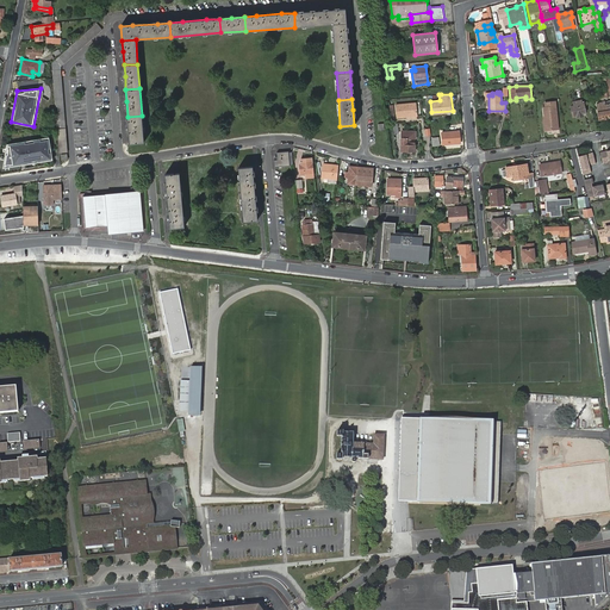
[(570,106),(572,117),(576,116),(576,118),(583,116),(582,113),(585,112),(583,104),(580,104),(580,100),(572,103),(572,106),(570,106)]
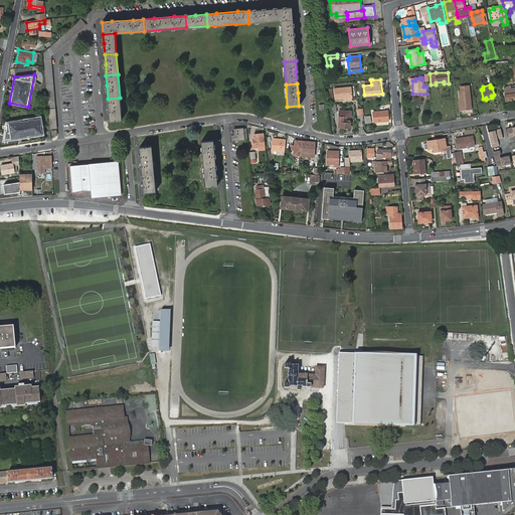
[(459,92),(460,102),(461,101),(462,111),(471,110),(469,86),(460,88),(460,92),(459,92)]
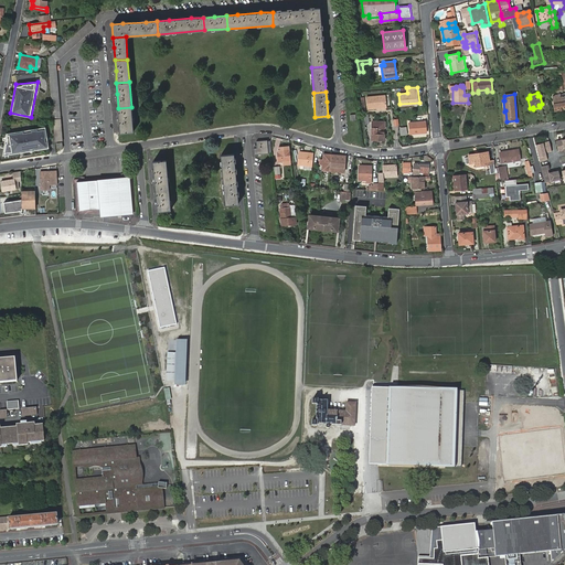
[(376,108),(385,107),(384,95),(366,97),(366,108),(376,108)]
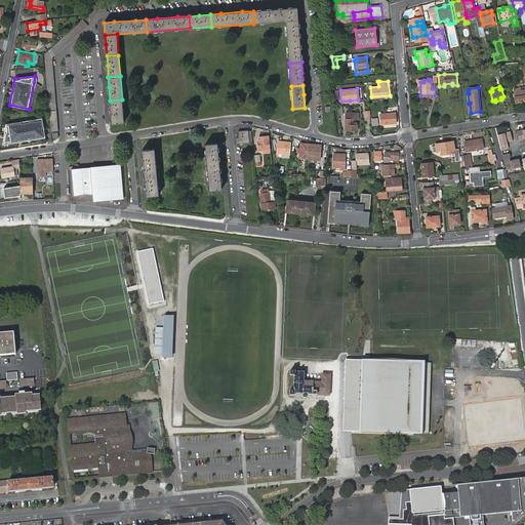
[(518,89),(517,88),(513,89),(515,96),(514,96),(516,103),(518,103),(524,102),(524,101),(524,89),(520,91),(520,90),(519,90),(518,89)]
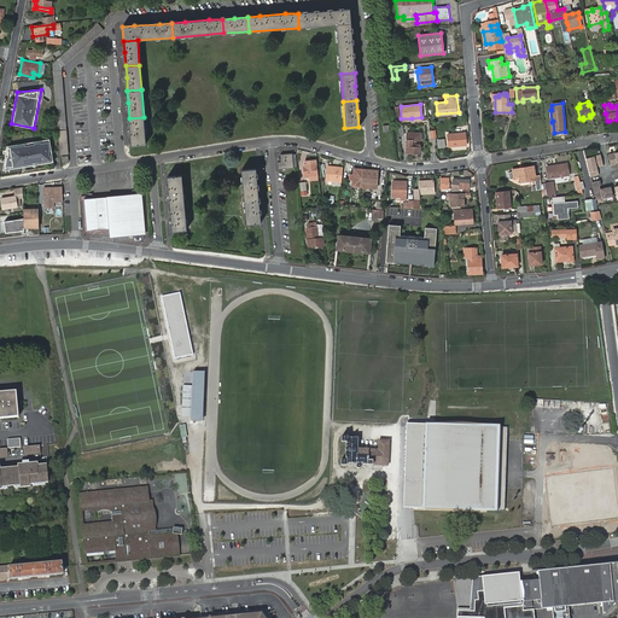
[(144,117),(129,118),(130,128),(132,145),(145,144),(144,117)]
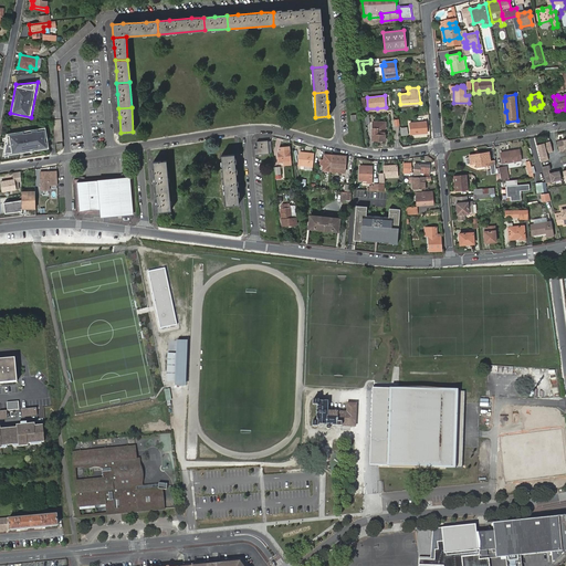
[(385,122),(373,121),(371,140),(385,140),(385,134),(385,132),(379,132),(379,128),(385,128),(385,122)]
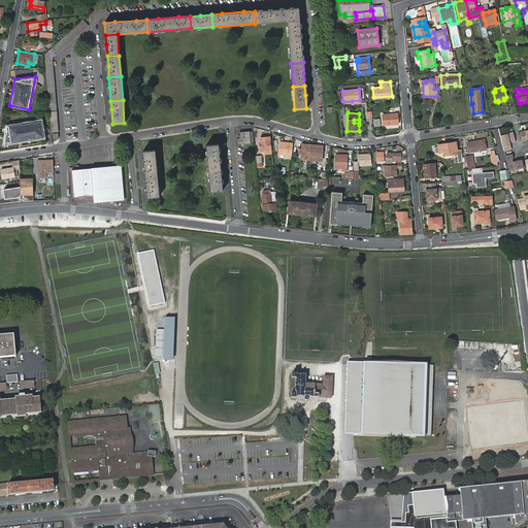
[(397,112),(382,113),(383,125),(398,124),(397,112)]
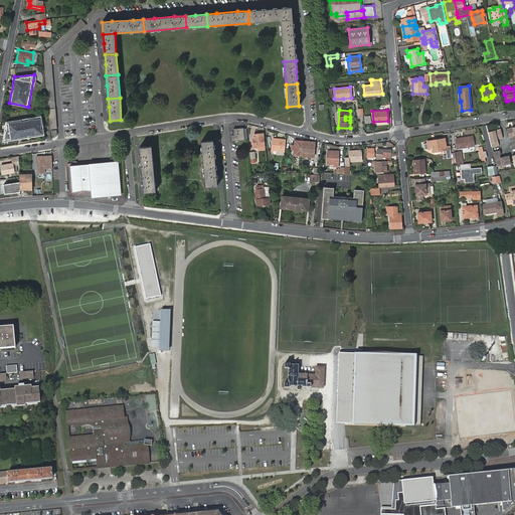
[(41,116),(5,122),(3,142),(44,136),(41,116)]
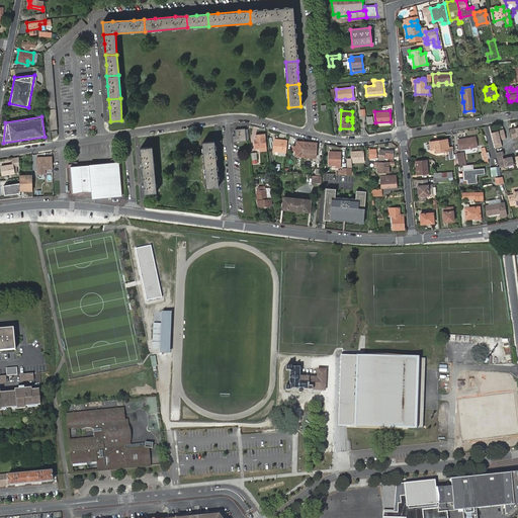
[(517,126),(509,130),(511,139),(515,139),(514,137),(516,137),(517,143),(517,126)]
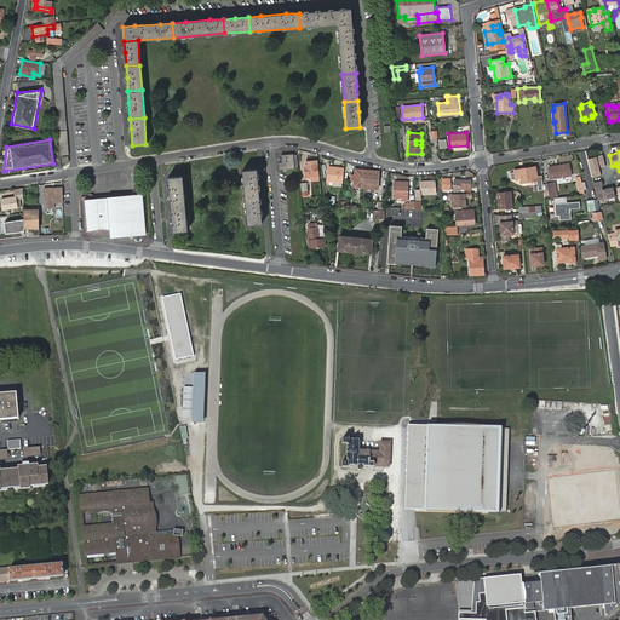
[(603,154),(586,158),(592,177),(601,174),(598,166),(601,166),(602,167),(606,166),(603,154)]
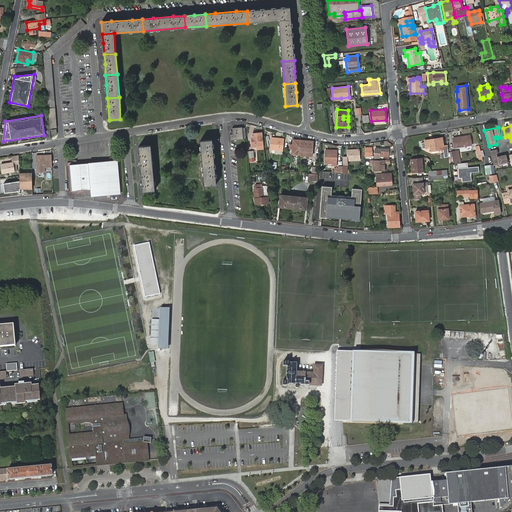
[(233,136),(231,136),(231,142),(246,140),(245,128),(233,130),(233,136)]
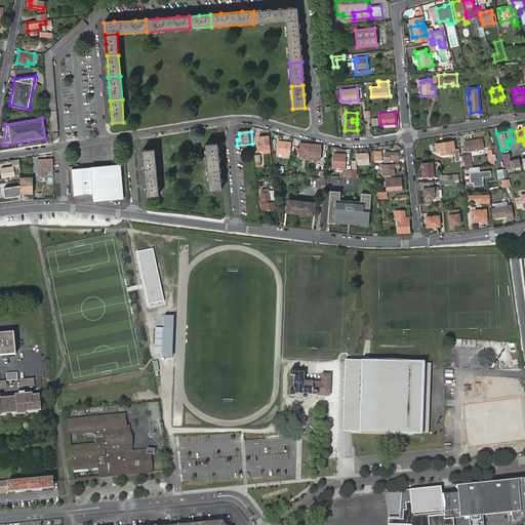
[(270,149),(269,135),(258,136),(257,142),(258,151),(263,150),(270,149)]
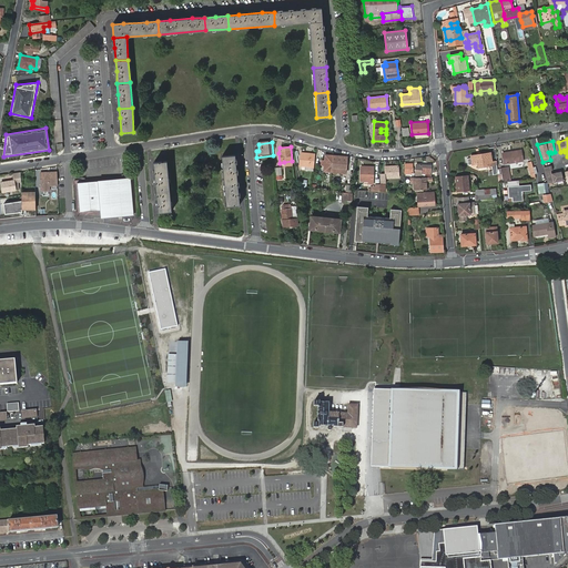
[(501,153),(504,164),(523,161),(520,150),(501,153)]
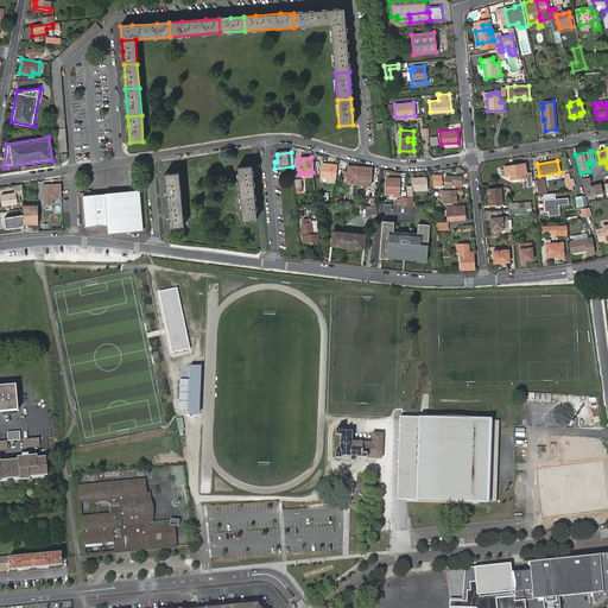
[(336,184),(339,165),(323,164),(322,178),(327,179),(327,183),(336,184)]
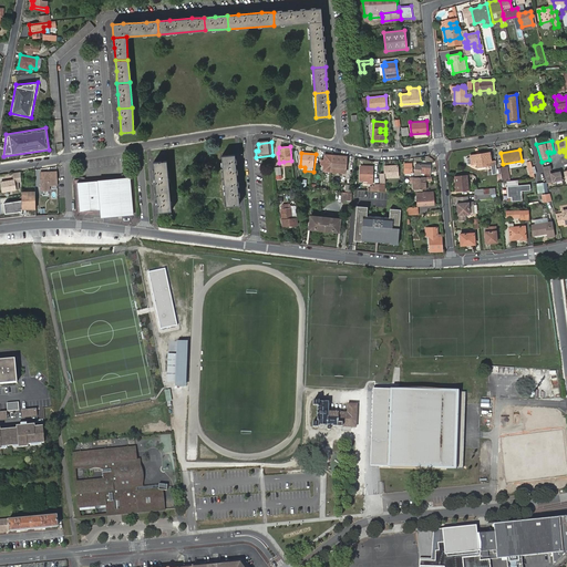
[(470,158),(471,165),(477,164),(477,168),(492,165),(492,171),(488,171),(490,175),(497,175),(496,162),(491,162),(490,153),(480,155),(481,156),(470,158)]
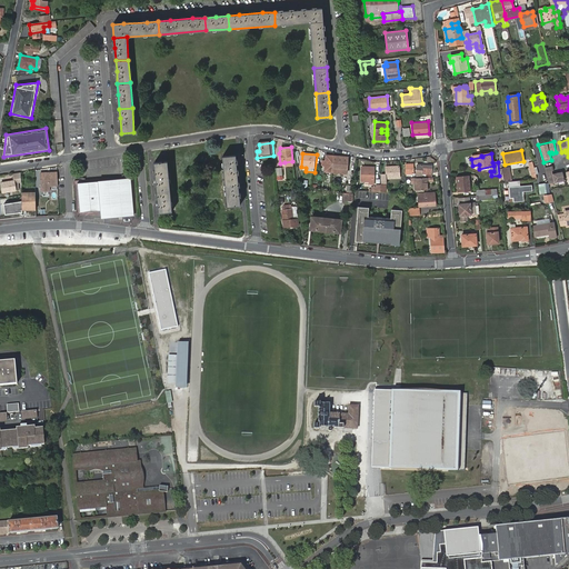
[(337,169),(346,170),(348,158),(326,155),(325,161),(322,161),(321,166),(325,166),(325,171),(336,172),(337,169)]
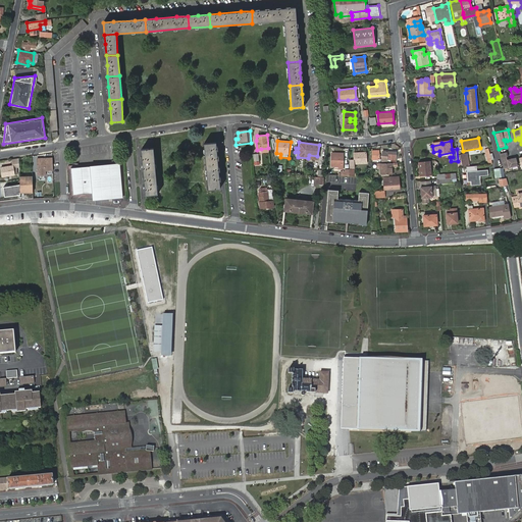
[(206,167),(218,166),(217,155),(216,143),(204,144),(206,167)]
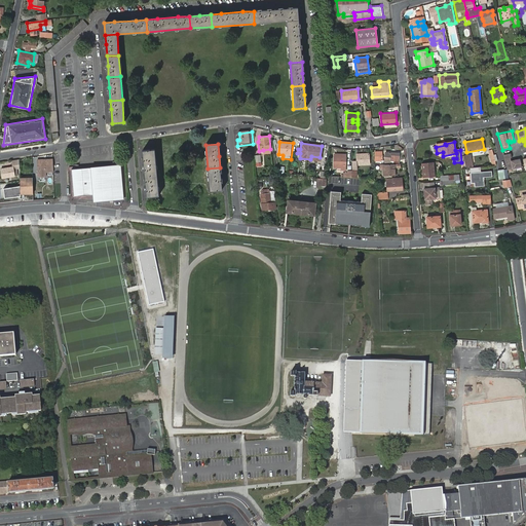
[(145,174),(156,173),(154,150),(143,151),(144,162),(145,174)]
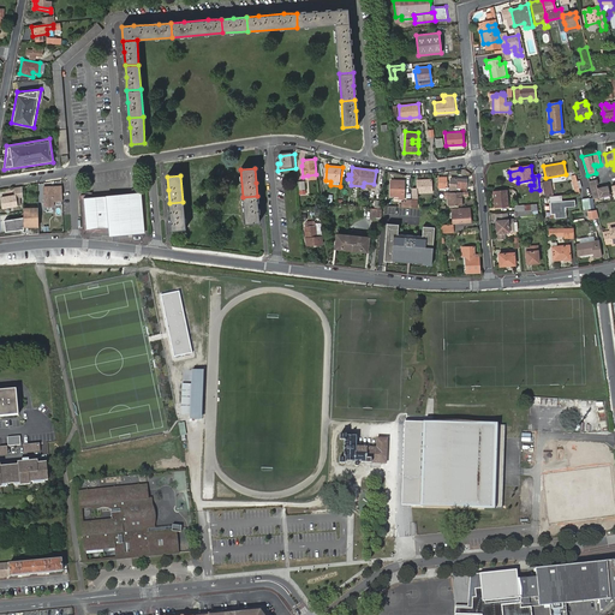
[(451,178),(449,187),(455,189),(457,186),(465,187),(466,179),(451,178)]
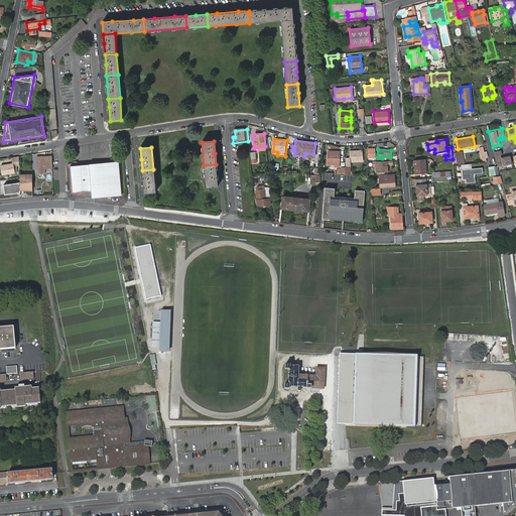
[(501,150),(494,151),(498,166),(512,163),(510,155),(501,157),(501,154),(502,154),(501,150)]
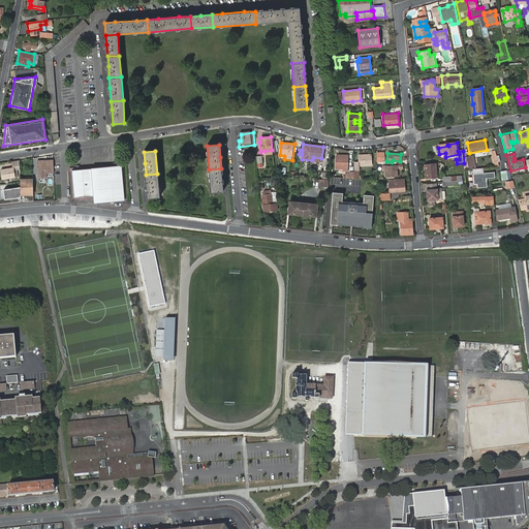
[(336,155),(336,168),(343,169),(343,172),(347,172),(348,156),(336,155)]
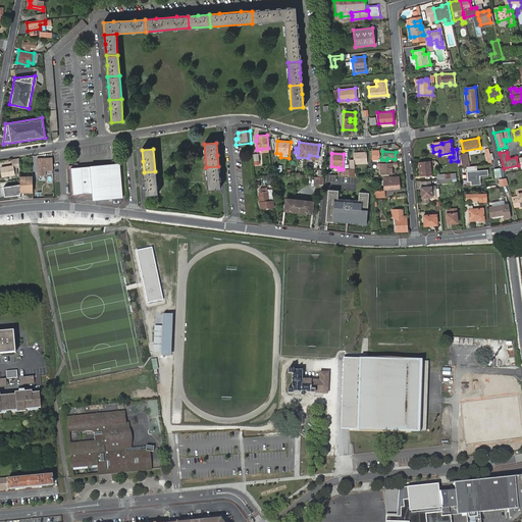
[(354,153),(354,163),(366,163),(366,153),(354,153)]
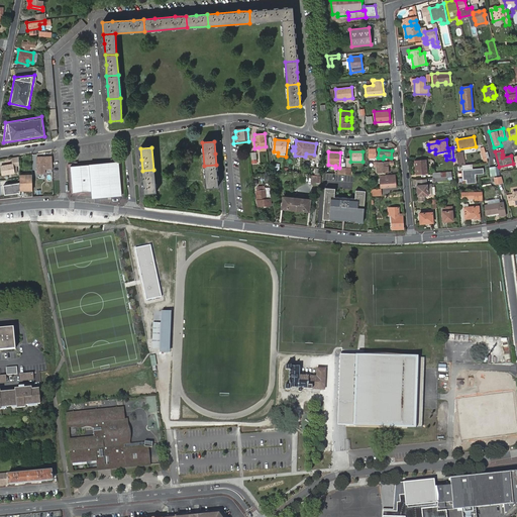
[(455,153),(457,166),(466,165),(463,152),(455,153)]
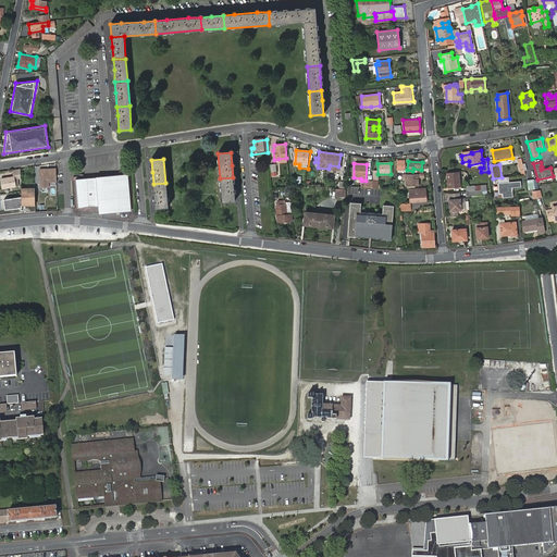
[(58,182),(57,169),(40,170),(41,187),(49,187),(49,183),(58,182)]
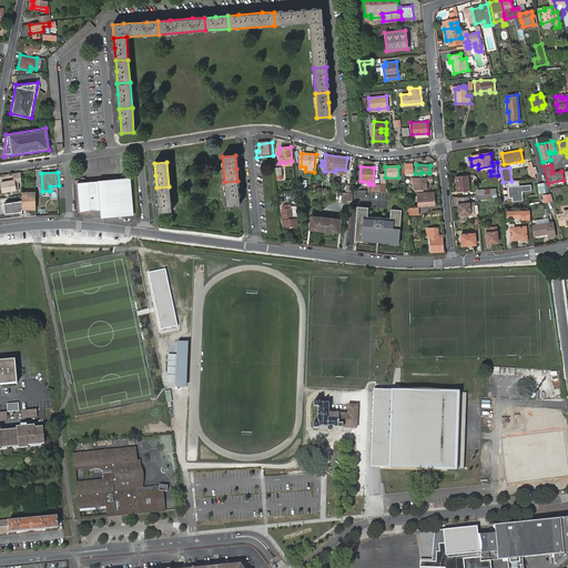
[(467,175),(455,176),(456,192),(469,190),(467,175)]
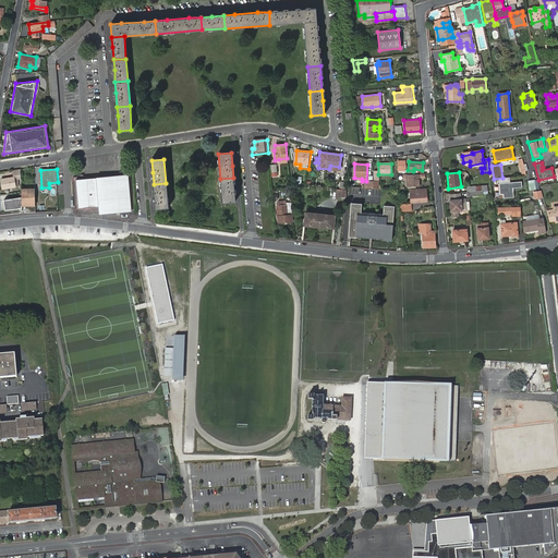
[(413,174),(402,174),(403,179),(407,179),(407,186),(420,186),(420,176),(421,176),(421,178),(425,178),(424,173),(413,174)]
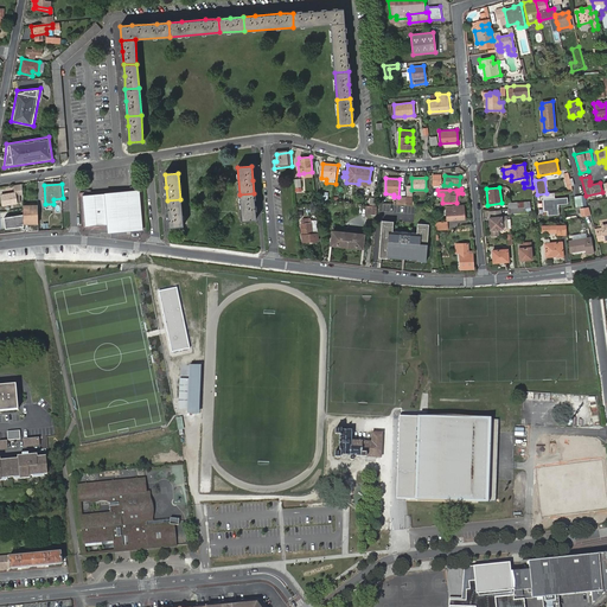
[(139,191),(115,193),(117,230),(119,232),(142,230),(139,191)]
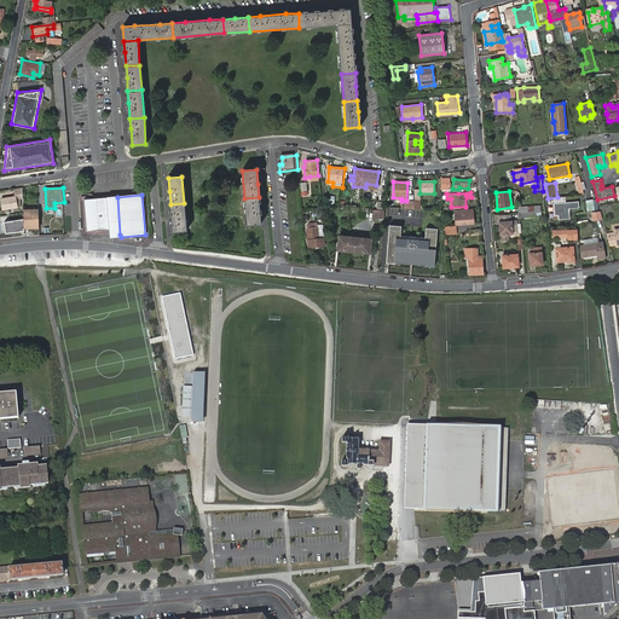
[(1,200),(4,209),(17,208),(17,207),(21,207),(21,197),(16,197),(1,200)]
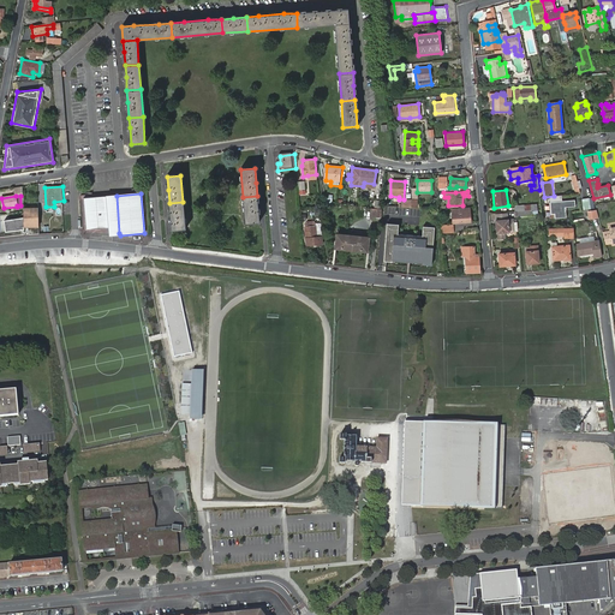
[(117,196),(107,197),(109,228),(111,234),(119,233),(117,196)]
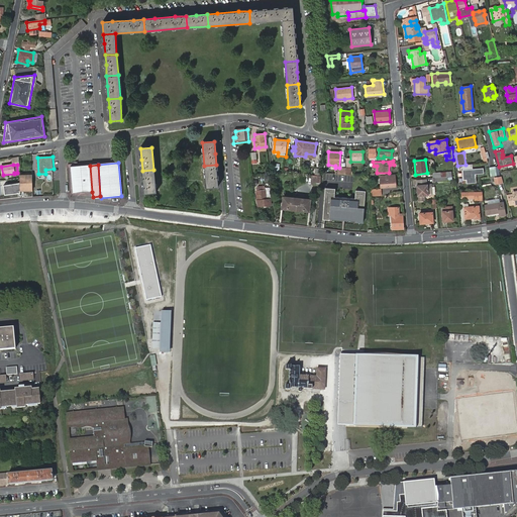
[(216,165),(204,166),(206,188),(217,187),(217,176),(216,165)]
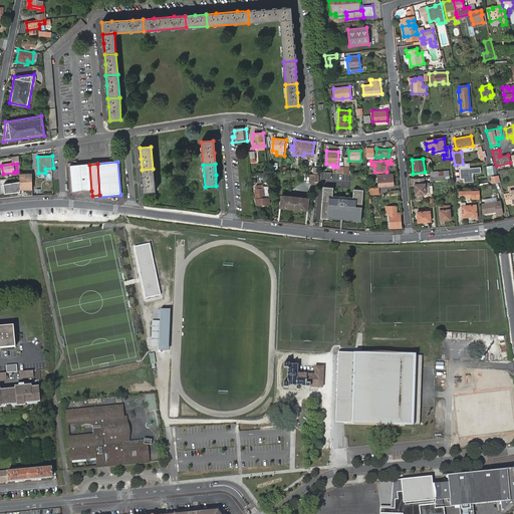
[(91,191),(89,165),(73,166),(69,166),(72,192),(91,191)]
